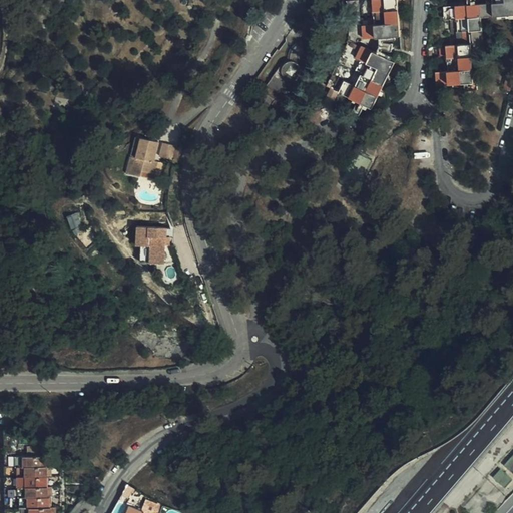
[(398,0),(359,0),(348,1),(350,39),(327,85),(332,87),(326,99),(333,102),(339,91),(373,107),(396,62),(377,52),(381,45),(381,37),(401,35),(398,0)]
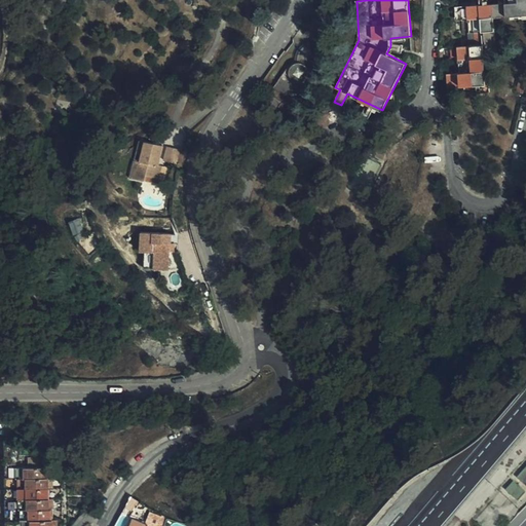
[(494,17),(525,14),(525,0),(505,0),(506,3),(456,6),(457,20),(470,19),(471,45),(458,46),(460,73),(448,73),(449,86),(486,84),(484,44),(496,43),(494,17)]
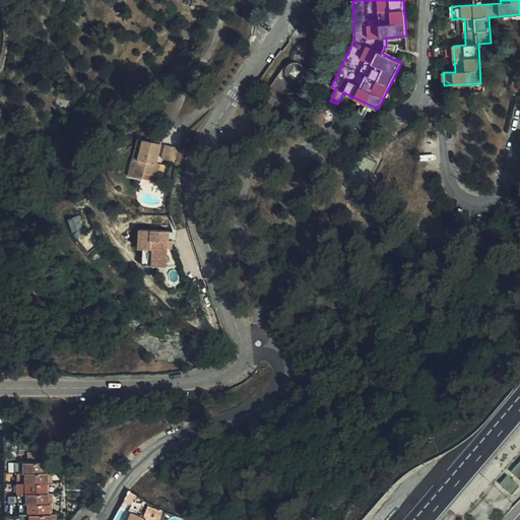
[(286,67),(276,81),(279,82),(270,95),(279,103),(276,107),(282,112),(305,81),(303,80),(306,73),(306,69),(311,69),(316,61),(314,55),(310,56),(307,45),(304,46),(300,49),(298,52),(296,56),(296,63),(291,66),(288,68),(286,67)]
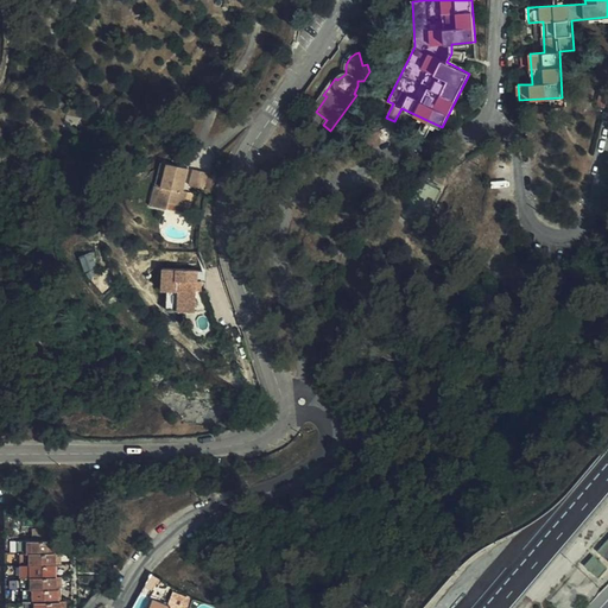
[(327,96),(323,95),(312,109),(314,111),(316,112),(327,96)]
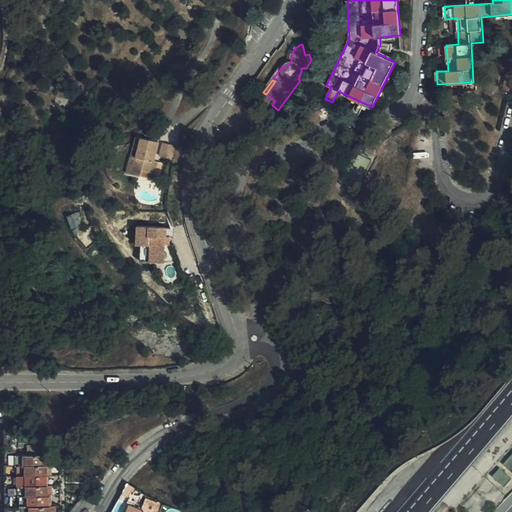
[(264,93),(259,101),(270,109),(272,105),(275,101),(266,94),(264,93)]
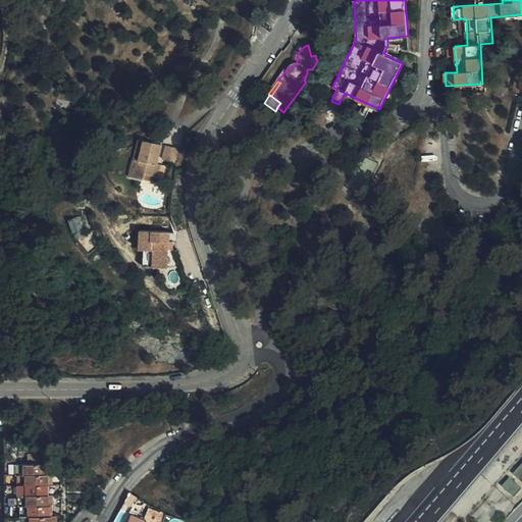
[(139,160),(144,140),(138,138),(134,158),(139,160)]
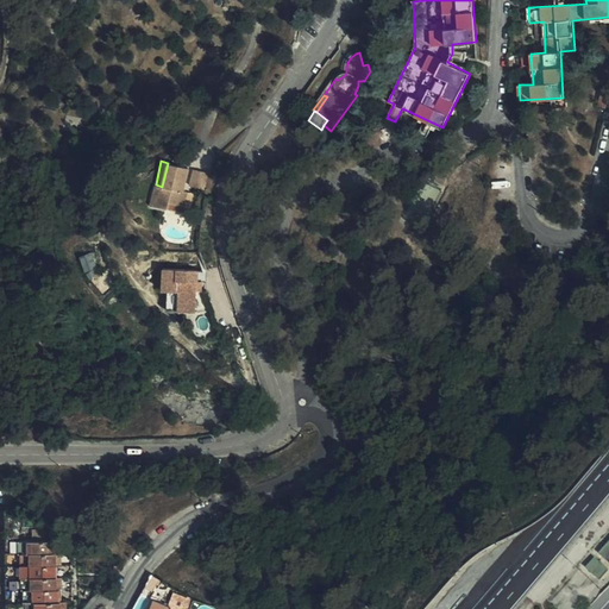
[(187,168),(168,163),(162,187),(156,184),(150,205),(168,209),(169,202),(183,206),(187,193),(187,190),(183,190),(187,168)]
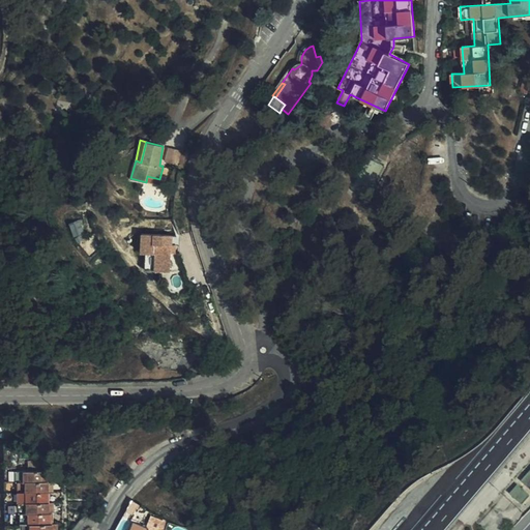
[(165,162),(178,165),(181,150),(168,147),(165,162)]
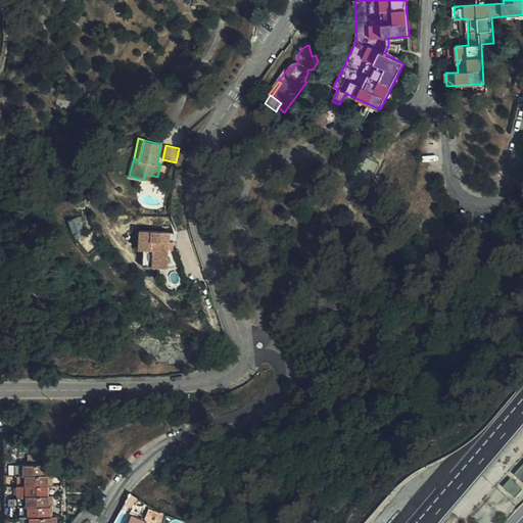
[(165,167),(160,165),(157,177),(145,174),(144,180),(161,184),(165,167)]
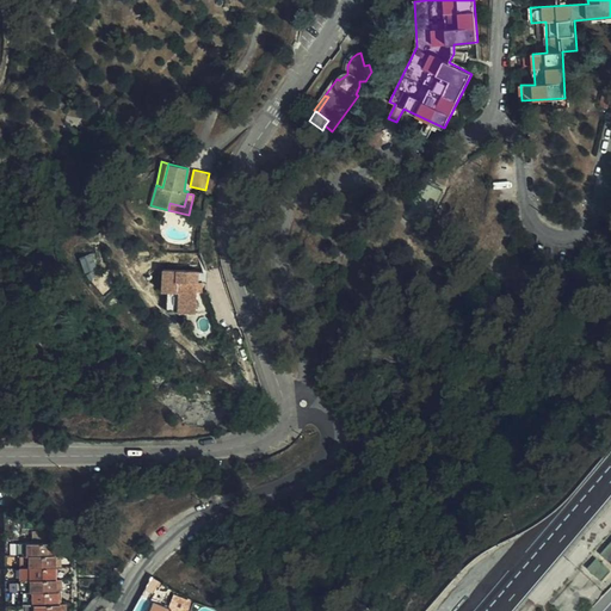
[(160,294),(165,295),(177,295),(176,315),(193,315),(195,294),(195,284),(196,275),(161,272),(160,294)]
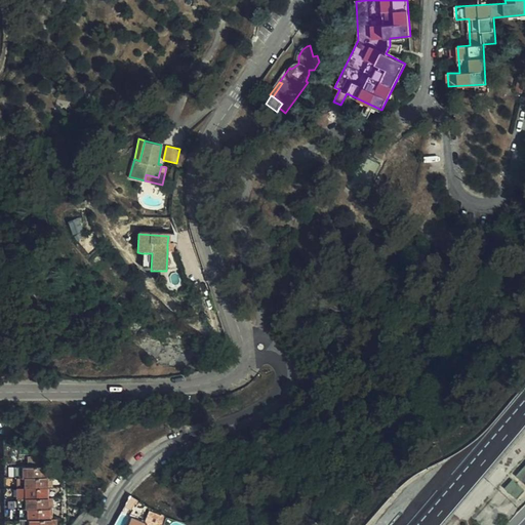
[(140,270),(151,271),(152,253),(142,253),(140,270)]
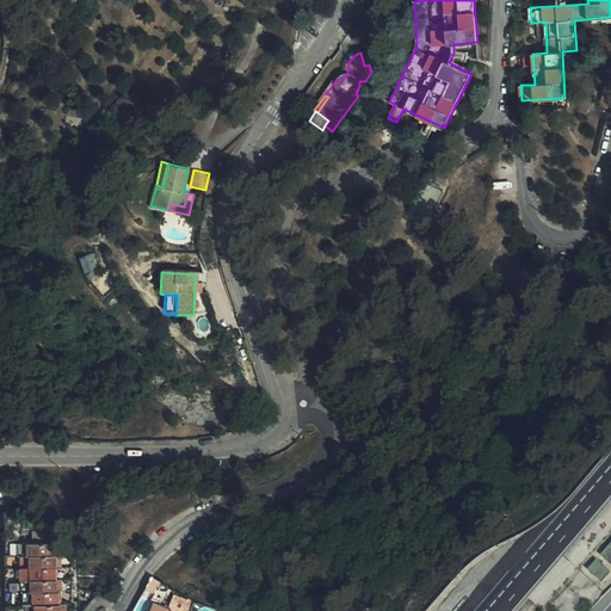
[(54,556),(53,544),(19,544),(19,556),(20,556),(20,581),(22,581),(22,593),(23,593),(24,605),(26,605),(26,610),(60,610),(61,605),(59,605),(59,593),(56,593),(56,556),(54,556)]
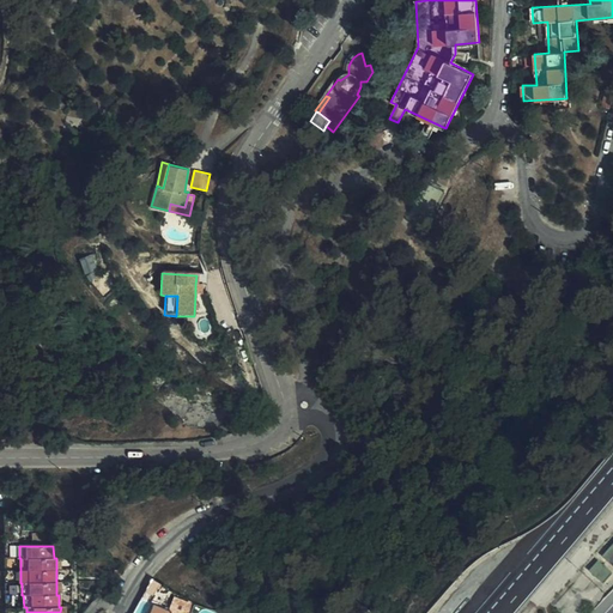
[(192,612),(195,604),(189,600),(183,612),(192,612)]
